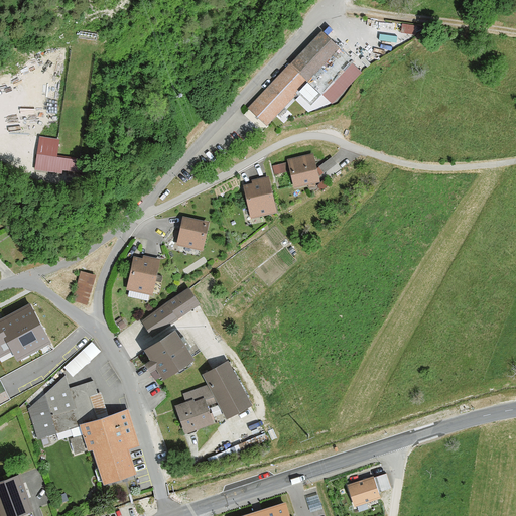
[(416,25),(402,24),(402,32),(416,33),(416,25)]
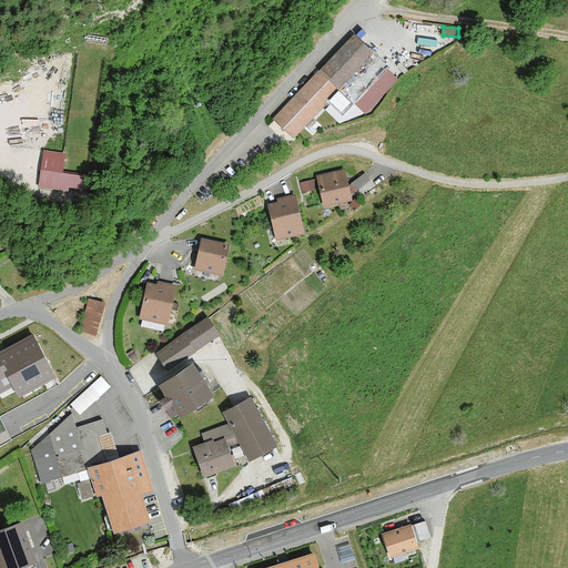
[(354,34),(274,119),(294,138),(327,102),(342,115),(355,102),(386,70),(388,67),(354,34)]
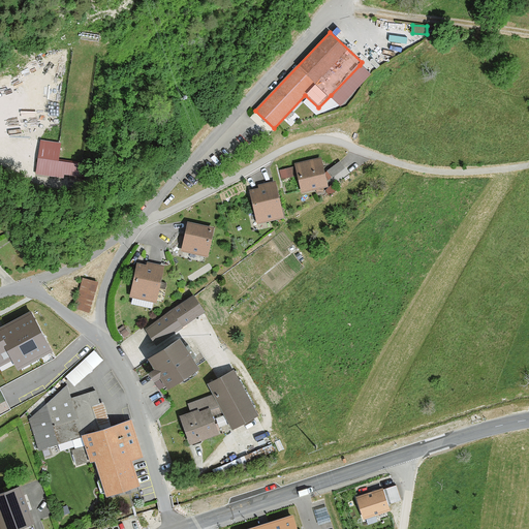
[(369,74),(360,65),(331,95),(340,104),(369,74)]
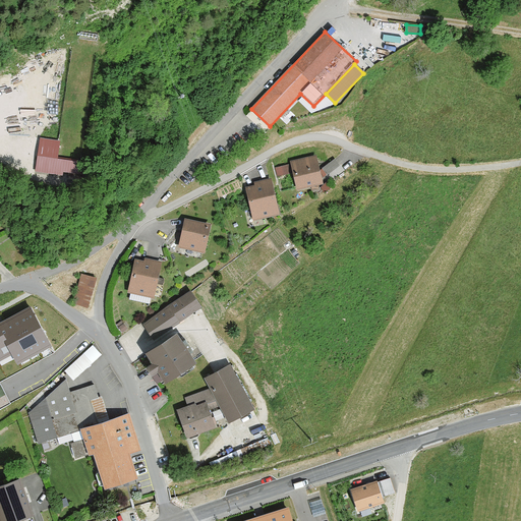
[(291,161),(297,189),(323,183),(316,155),(291,161)]
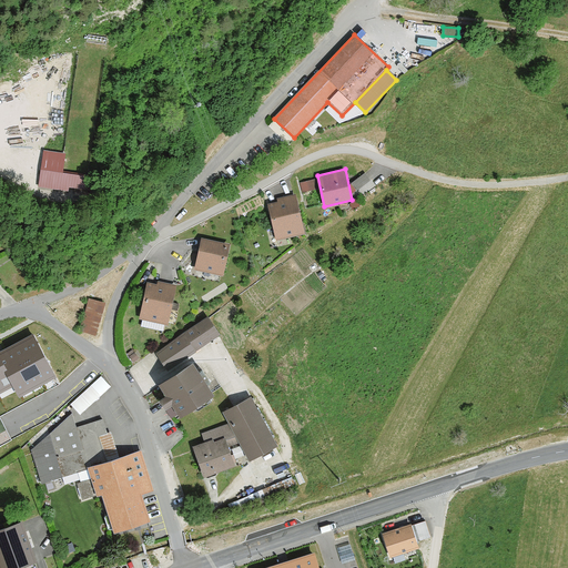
[(68,186),(93,191),(94,179),(41,170),(39,186),(67,191),(68,186)]
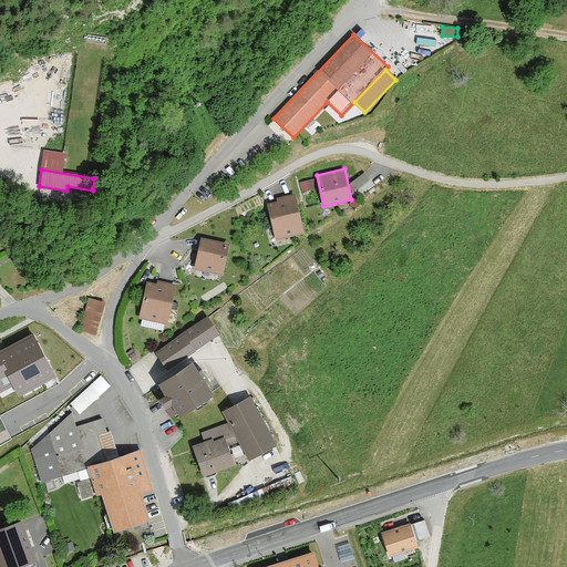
[(361,193),(374,183),(366,171),(352,181),(361,193)]
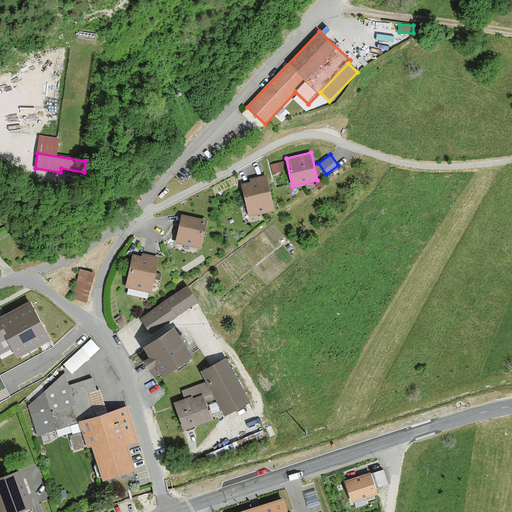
[(273,171),(285,170),(284,160),(272,162),(273,171)]
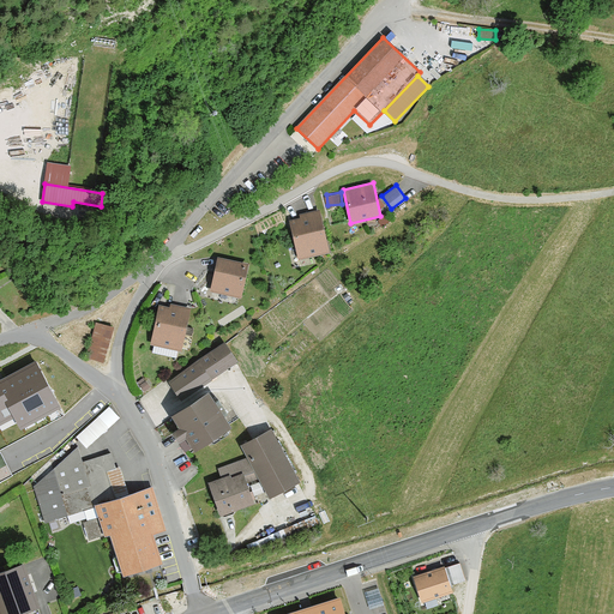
[(290,221),(299,258),(329,252),(319,211),(300,215),(301,218),(290,221)]
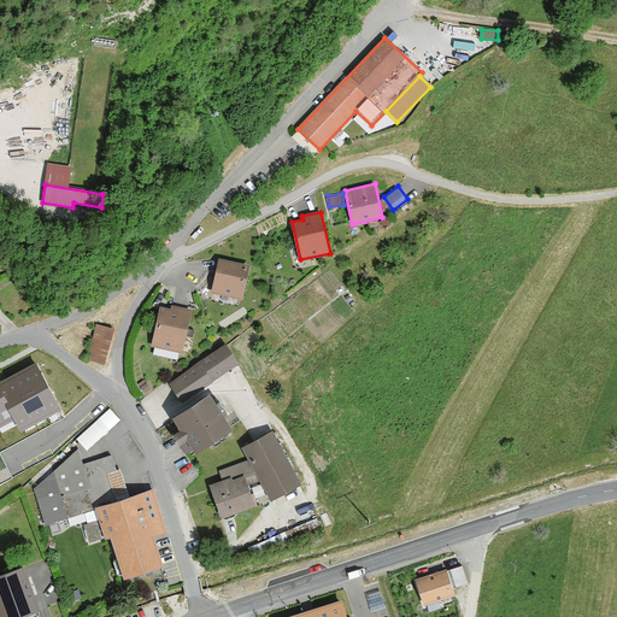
[(219,259),(212,293),(241,299),(248,265),(219,259)]
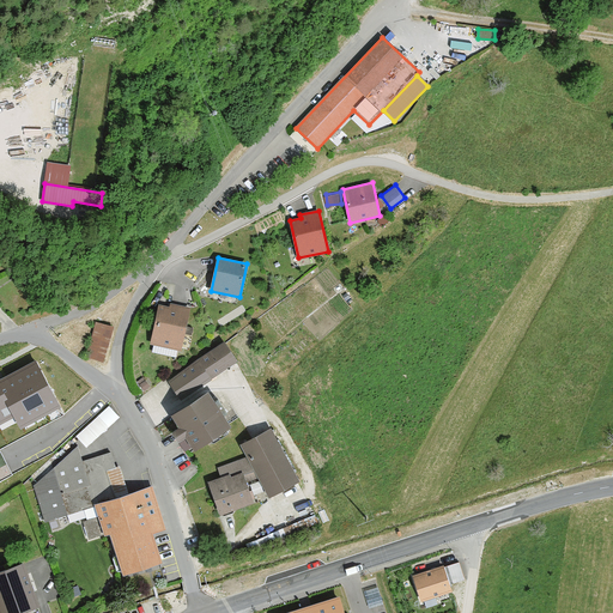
[(159,304),(151,344),(181,351),(190,308),(171,303),(171,308),(159,304)]
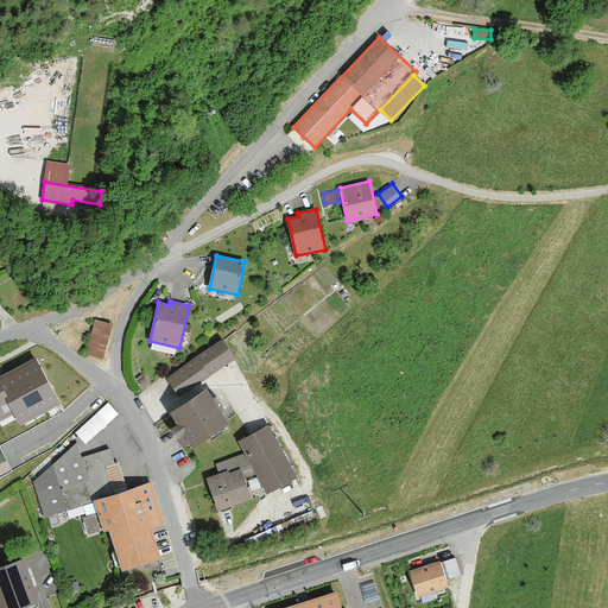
[(101,358),(112,324),(96,320),(86,353),(101,358)]
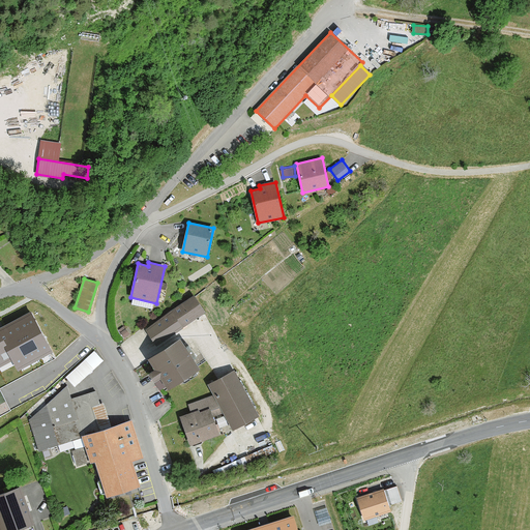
[(146,329),(157,345),(206,312),(195,296),(146,329)]
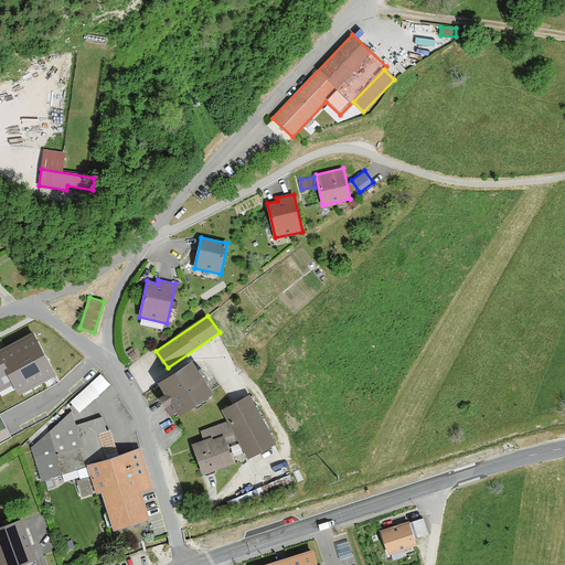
[(0,388),(12,383),(18,394),(55,373),(34,334),(0,352),(0,388)]
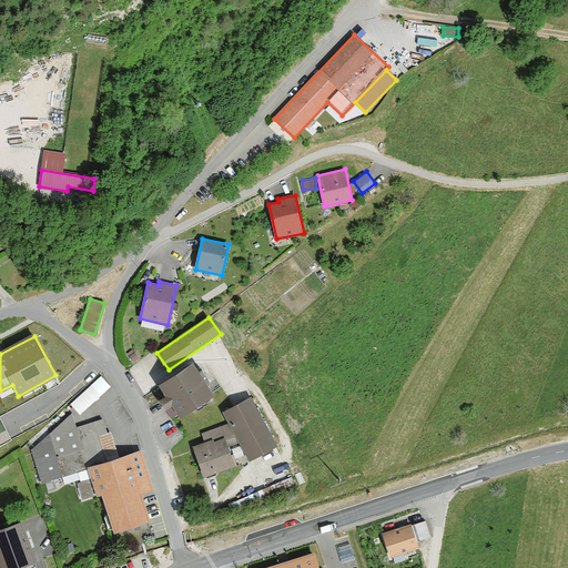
[(172,405),(179,416),(213,394),(193,363),(160,385),(166,396),(160,399),(165,408),(172,405)]
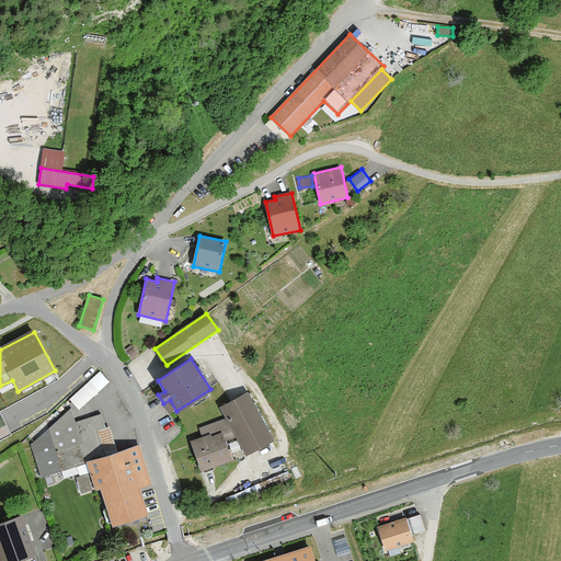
[(109,381),(100,373),(71,399),(80,408),(109,381)]
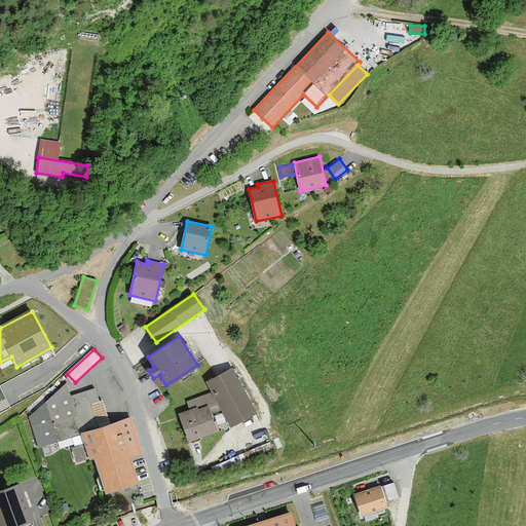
[(222,409),(230,425),(256,412),(233,368),(208,381),(213,391),(222,409)]
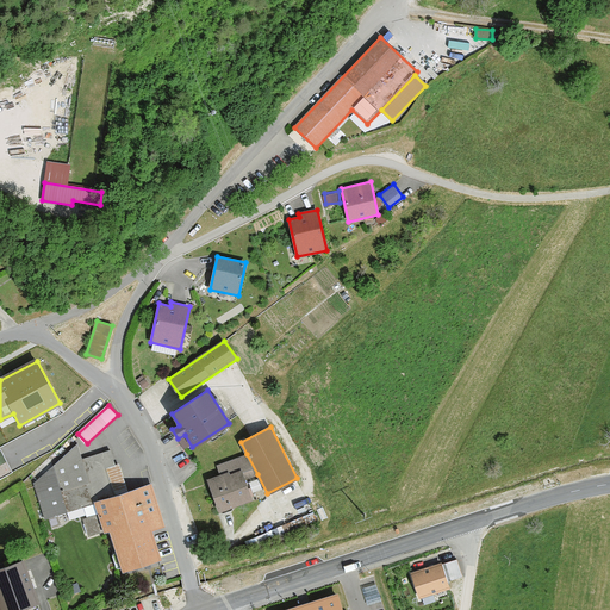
[(35,483),(45,517),(95,502),(128,492),(119,464),(116,465),(111,449),(80,459),(76,444),(35,483)]
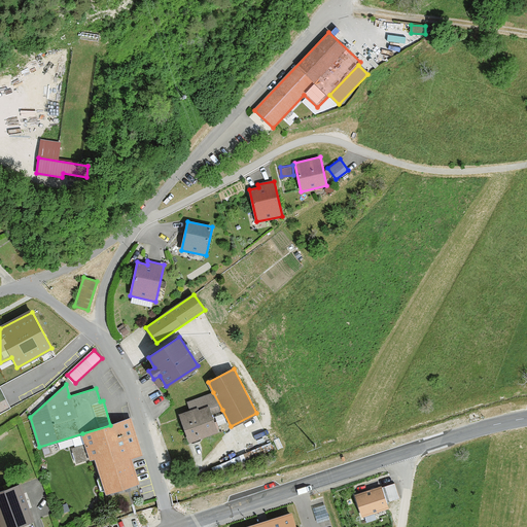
[(180,414),(189,442),(218,431),(212,413),(222,410),(213,392),(188,400),(191,410),(180,414)]
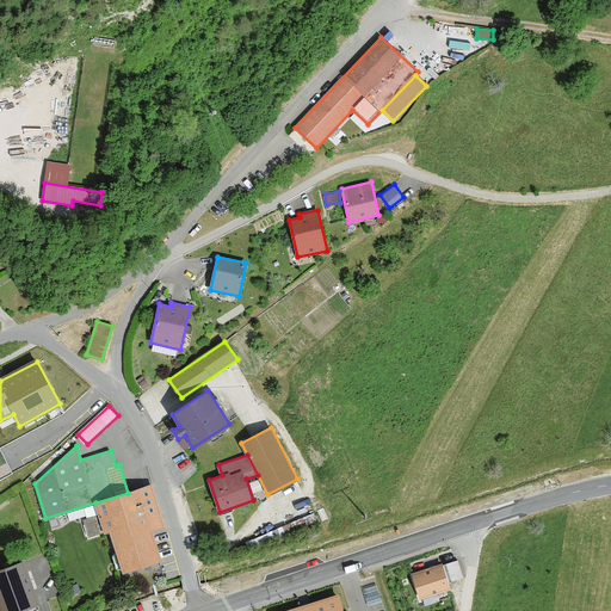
[(128,493),(96,503),(99,514),(82,519),(88,538),(111,531),(161,516),(152,486),(128,493)]
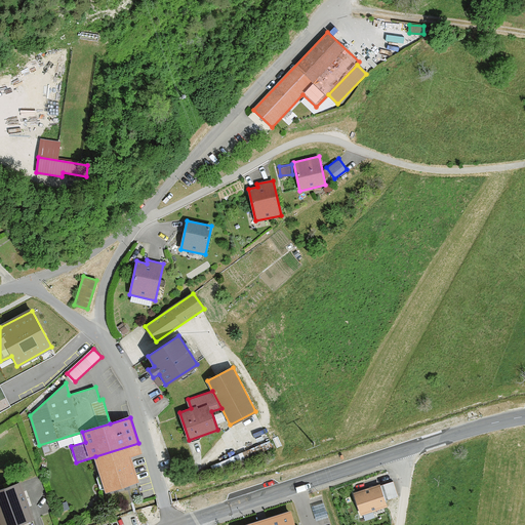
[(138,443),(95,456),(106,491),(138,481),(131,455),(142,452),(138,443)]
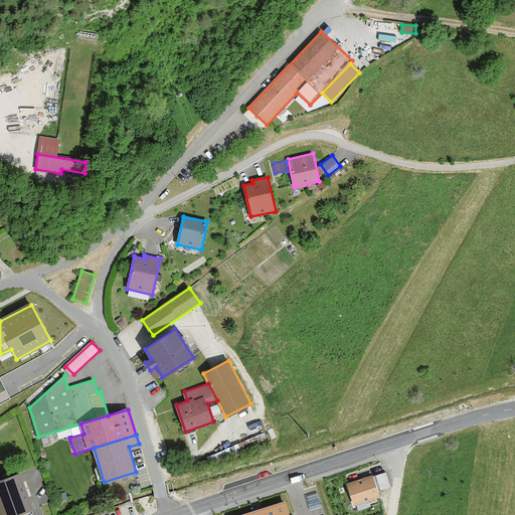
[(0,478),(0,514),(13,514),(33,508),(20,472),(0,478)]
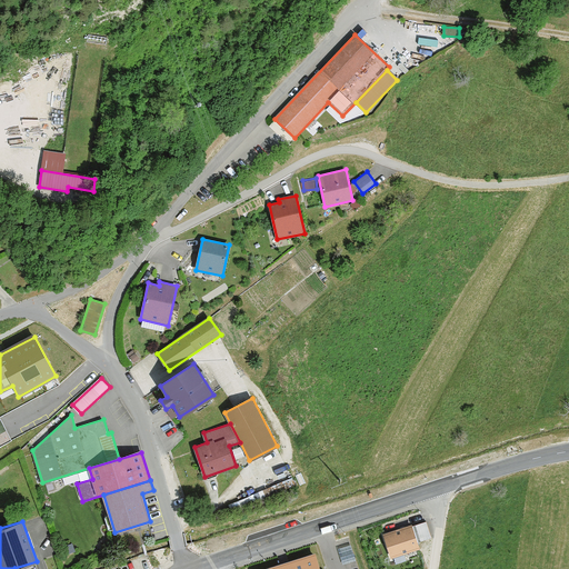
[(411,525),(383,533),(391,557),(419,548),(411,525)]
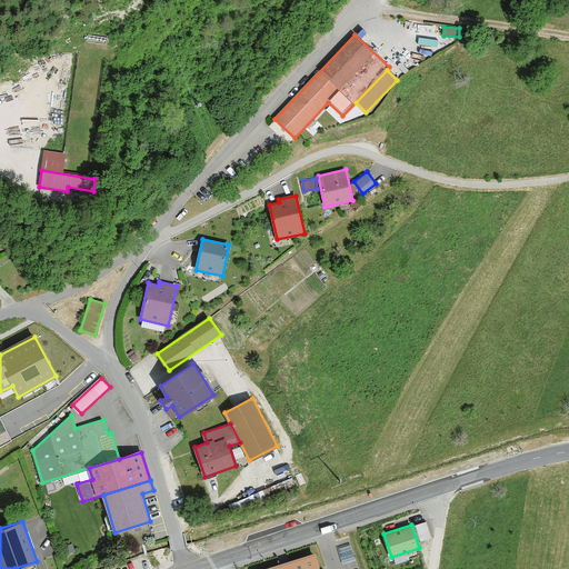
[(317,568),(313,557),(272,568),(317,568)]
